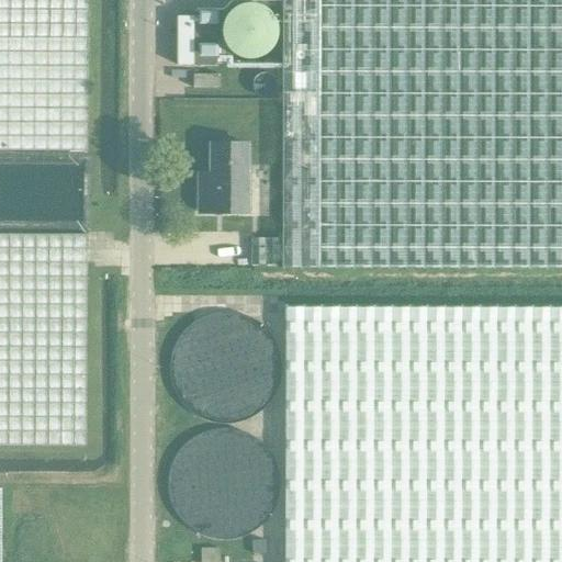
[(0,0),(0,446),(86,447),(86,236),(0,235),(0,152),(87,153),(87,0),(0,0)]
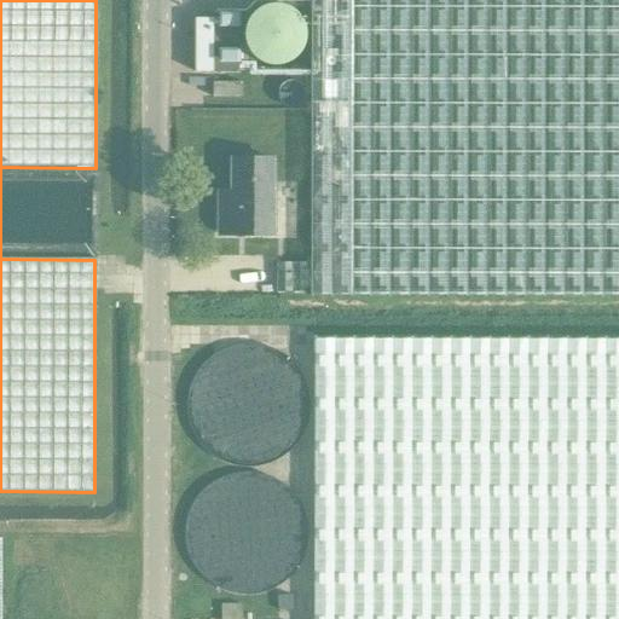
[(618,0),(310,0),(310,295),(618,294),(618,0)]
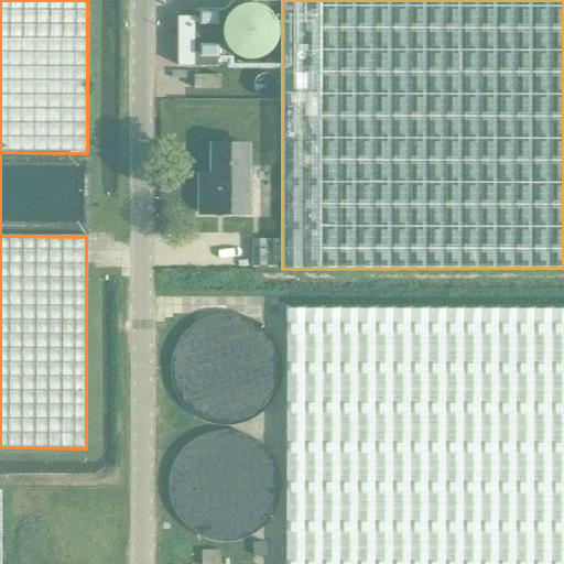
[(176,18),(176,66),(193,66),(217,66),(217,13),(193,13),(193,18),(176,18)]
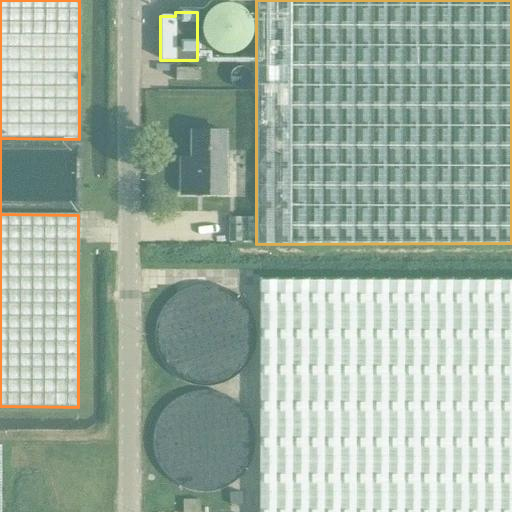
[(200,67),(176,67),(176,79),(200,80),(200,67)]
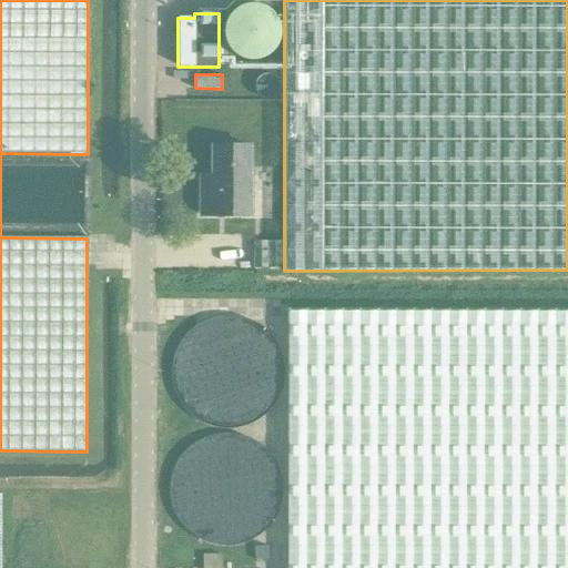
[(251,214),(251,146),(211,146),(211,188),(201,188),(201,214),(251,214)]
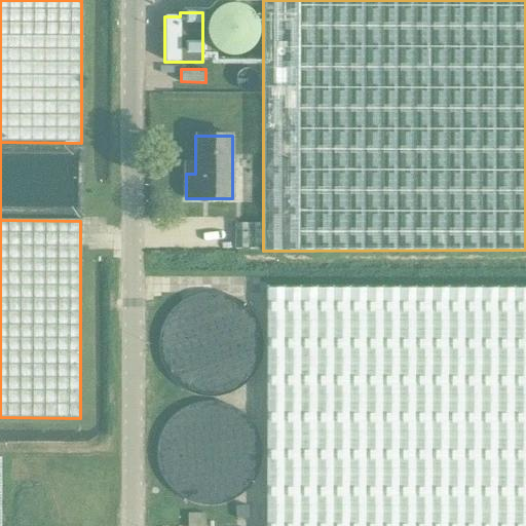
[(525,525),(525,287),(266,287),(266,525),(525,525)]
